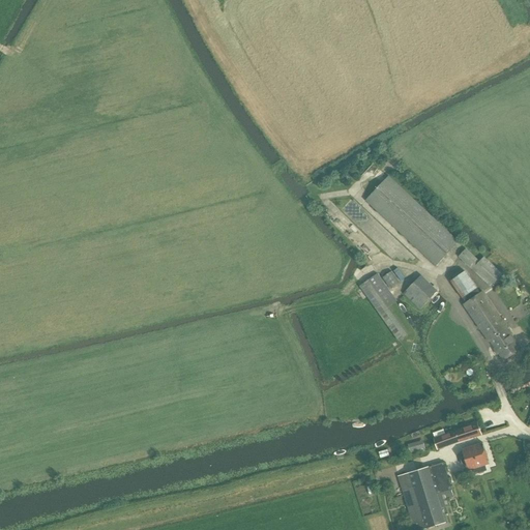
[(436,266),(454,245),(458,241),(390,177),(389,177),(366,201),(436,266)]
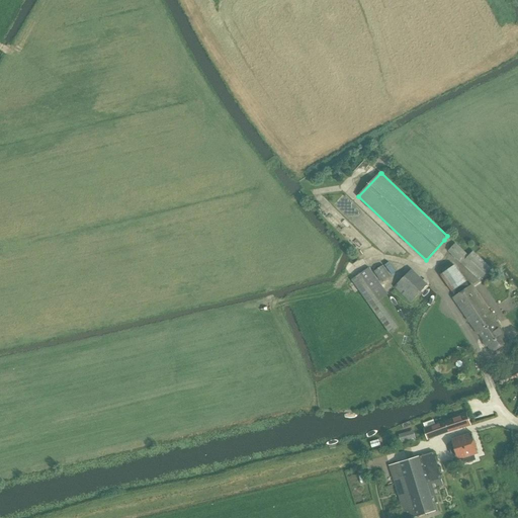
[(468,256),(455,244),(448,252),(480,281),(491,268),(472,251),(468,256)]
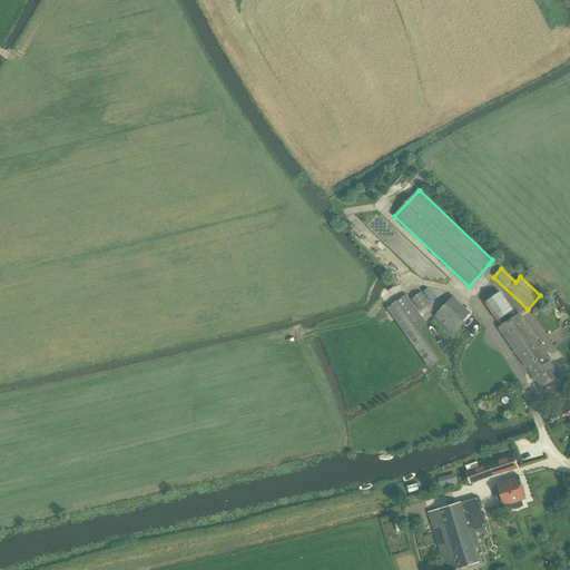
[(421,312),(431,304),(422,292),(412,298),(421,312)]
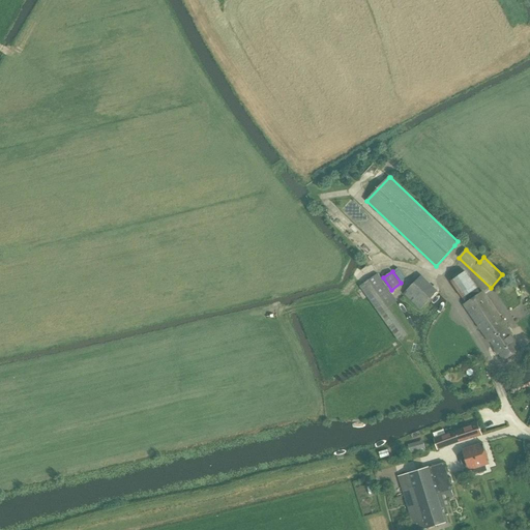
[(466,271),(450,282),(466,303),(464,305),(489,343),(490,342),(502,360),(503,361),(522,350),(483,291),(479,293),(466,271)]
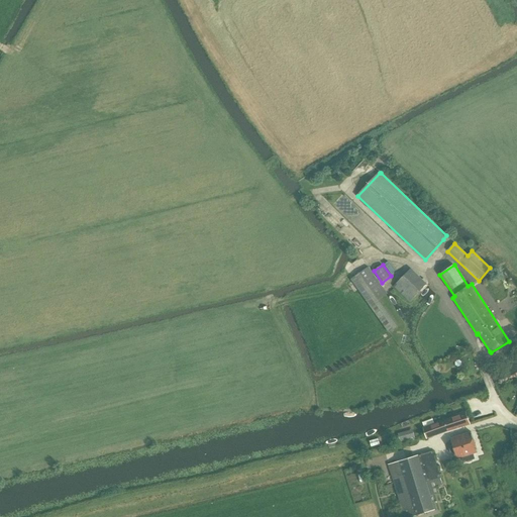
[(390,332),(398,327),(379,300),(388,294),(369,268),(352,280),(350,281),(389,333),(390,332)]
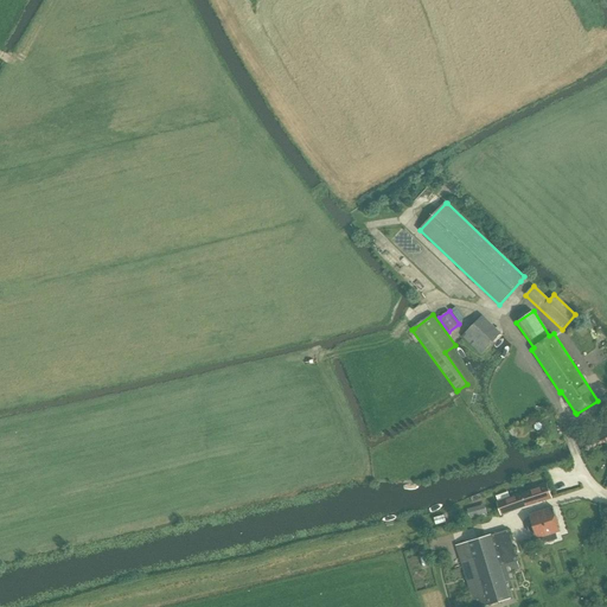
[(480,355),(502,333),(483,315),(462,337),(480,355)]
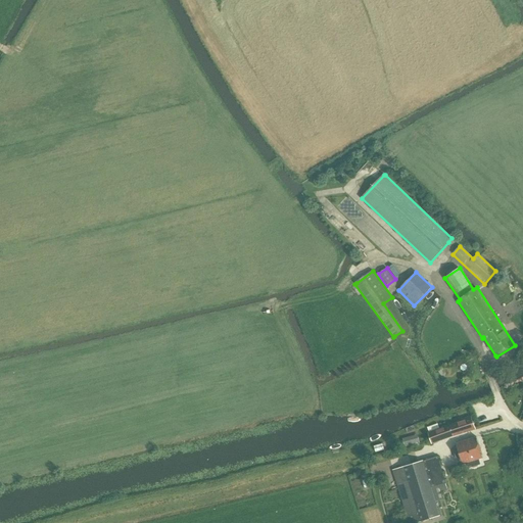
[(427,428),(429,432),(432,443),(454,436),(475,429),(471,417),(439,428),(437,424),(427,428)]
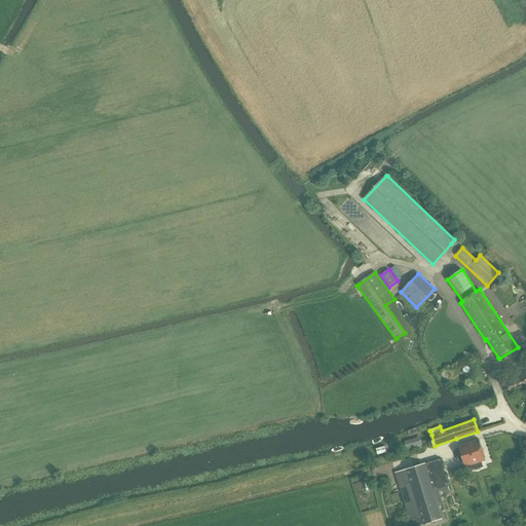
[(485,461),(479,440),(458,446),(460,454),(457,455),(459,461),(462,460),(465,467),(470,465),(472,471),(483,466),(482,462),(485,461)]
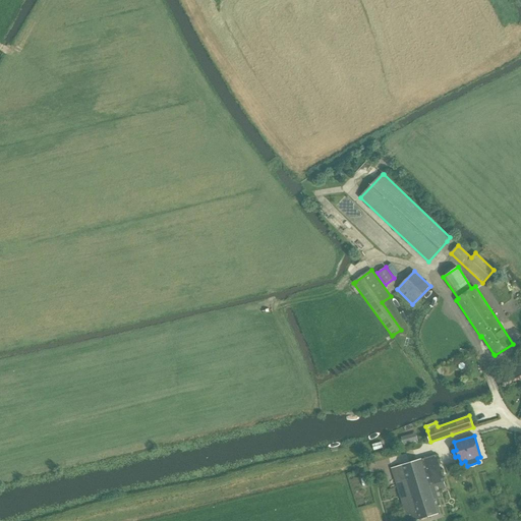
[(445,481),(441,470),(436,454),(421,459),(392,468),(407,520),(416,520),(418,520),(439,514),(435,500),(441,498),(439,490),(447,487),(445,481)]
